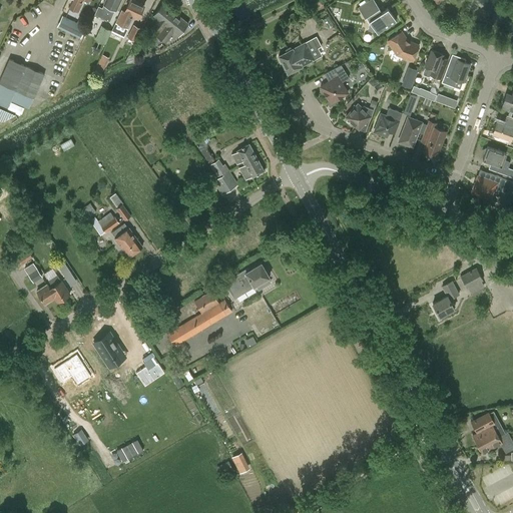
[(73,0),(69,8),(78,12),(83,3),(80,2),(81,0),(88,0),(90,1),(90,0),(73,0)]
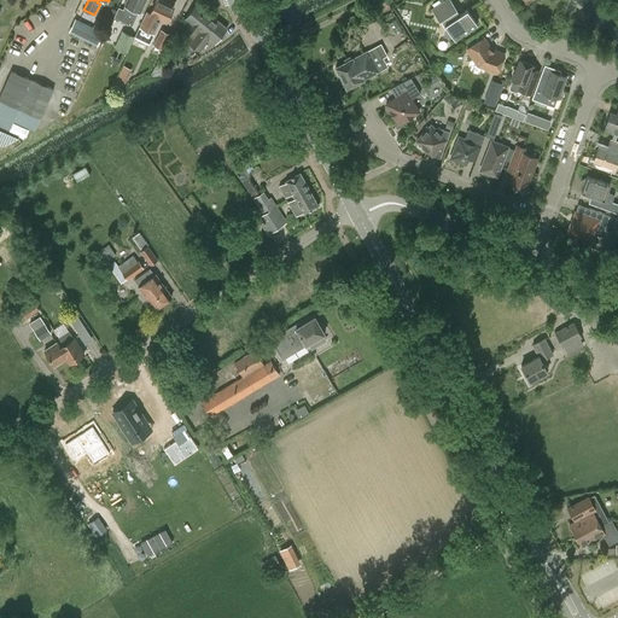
[(128,0),(126,6),(123,10),(120,7),(115,17),(133,25),(139,12),(140,13),(145,0),(128,0)]
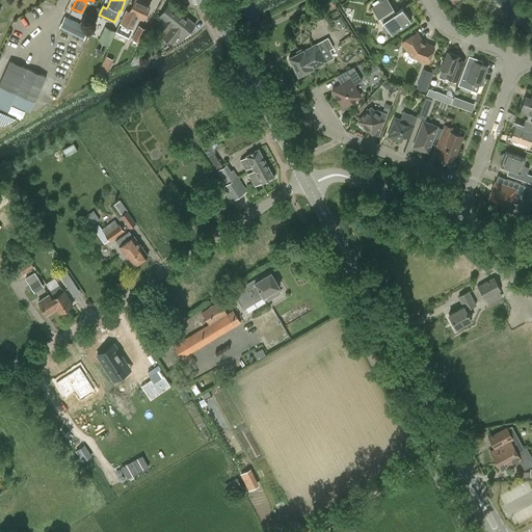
[(137,0),(135,0),(129,12),(126,10),(121,22),(133,28),(137,18),(143,20),(150,6),(137,0)]
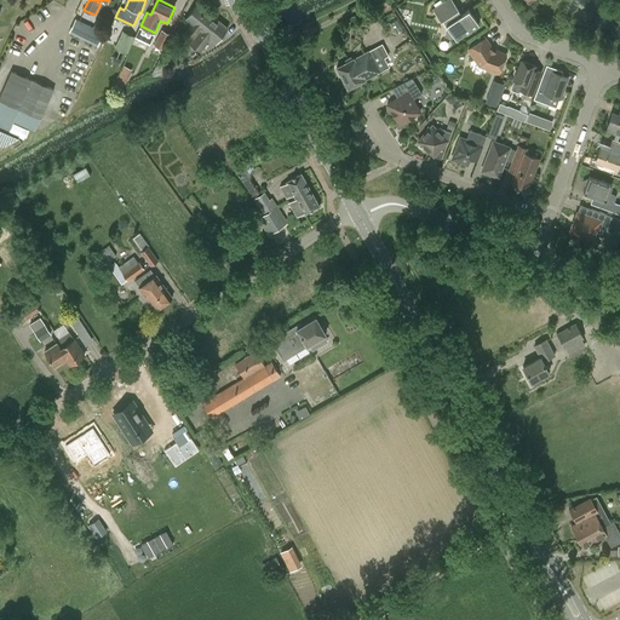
[(443,19),(447,26),(446,36),(455,39),(457,40),(480,24),(469,9),(461,13),(452,0),(447,0),(434,10),(441,22),(443,19)]
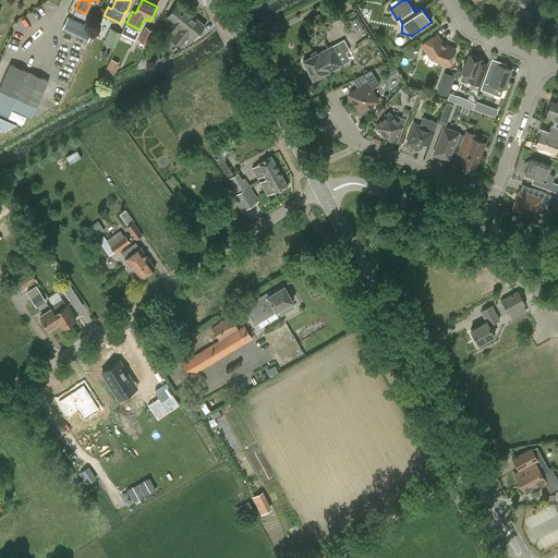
[(171,40),(191,15),(177,4),(167,16),(172,21),(162,34),(171,40)]
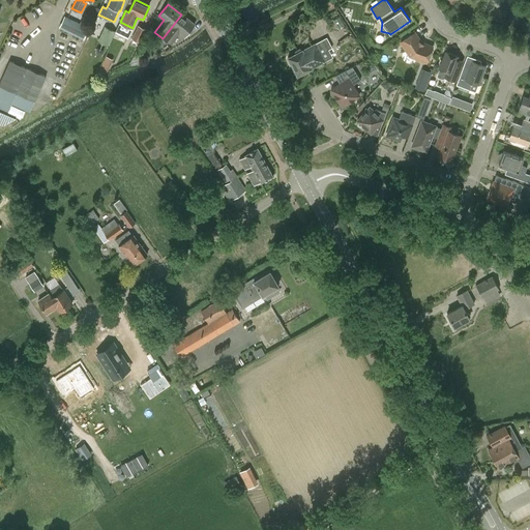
[(195,25),(181,15),(163,38),(171,45),(179,33),(184,37),(195,25)]
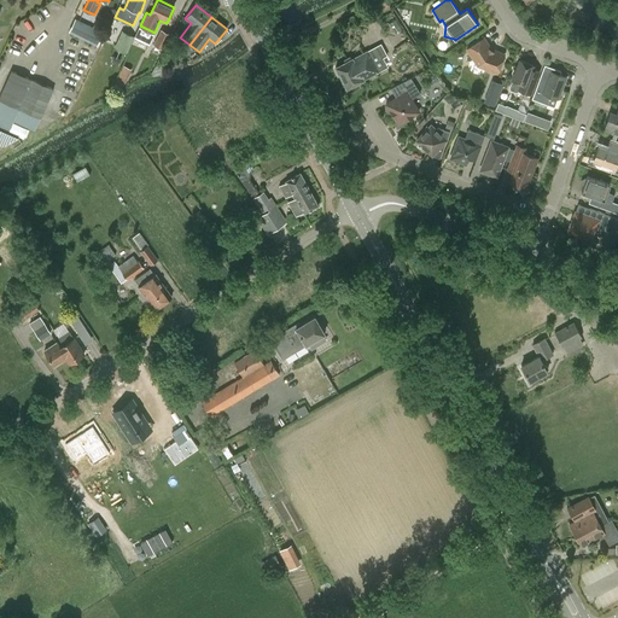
[(76,19),(69,31),(97,46),(104,33),(76,19)]
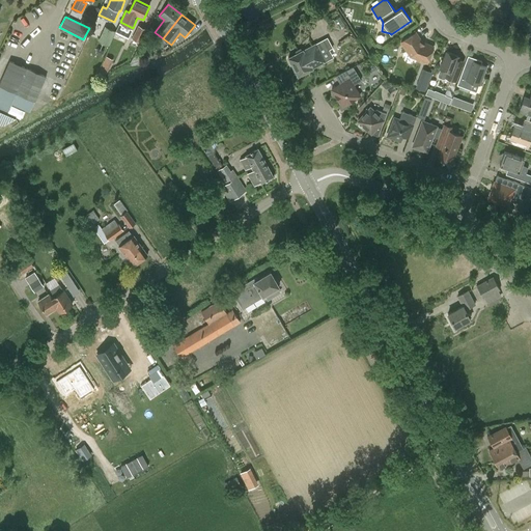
[(140,42),(146,29),(138,25),(133,38),(140,42)]
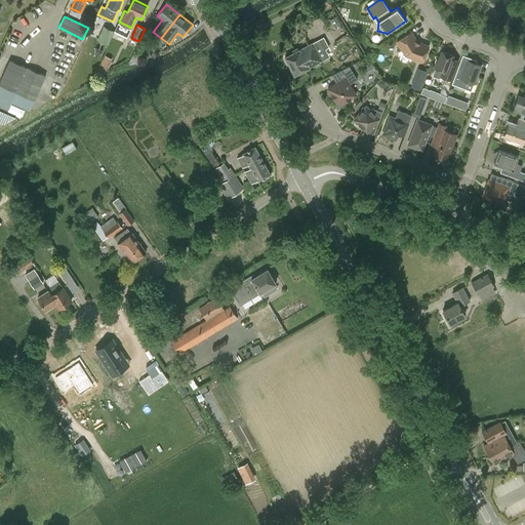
[(97,40),(108,44),(114,31),(105,26),(97,40)]
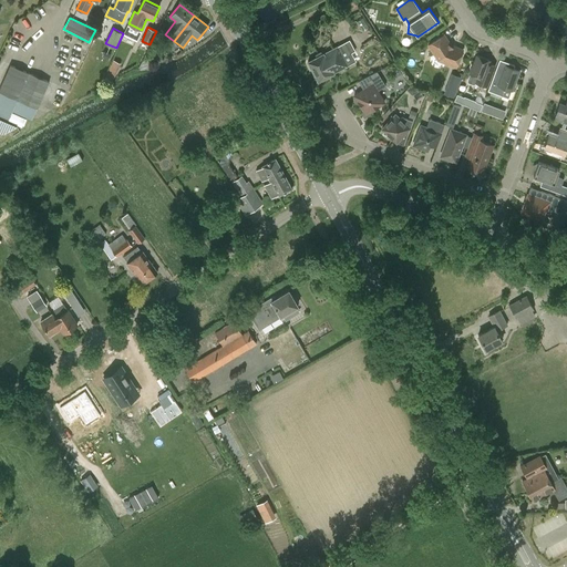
[(456,66),(463,50),(453,45),(450,43),(444,34),(429,44),(435,55),(444,62),(456,66)]
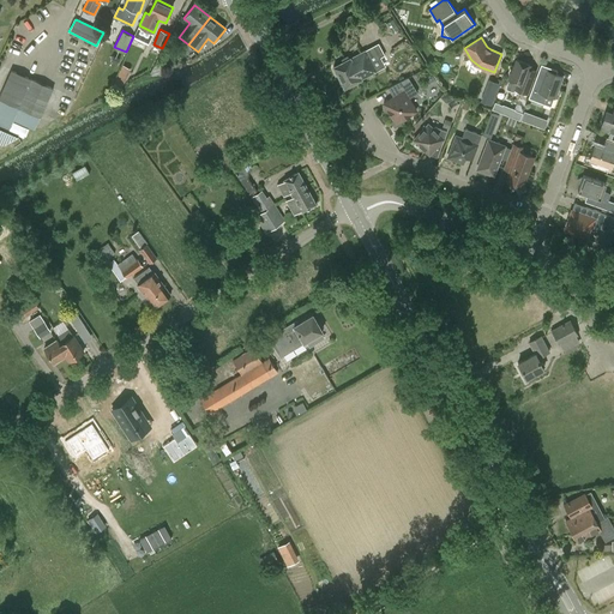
[(378,43),(349,59),(348,56),(343,59),(344,61),(333,67),(344,89),(378,72),(374,66),(383,61),(379,55),(383,53),(378,43)]
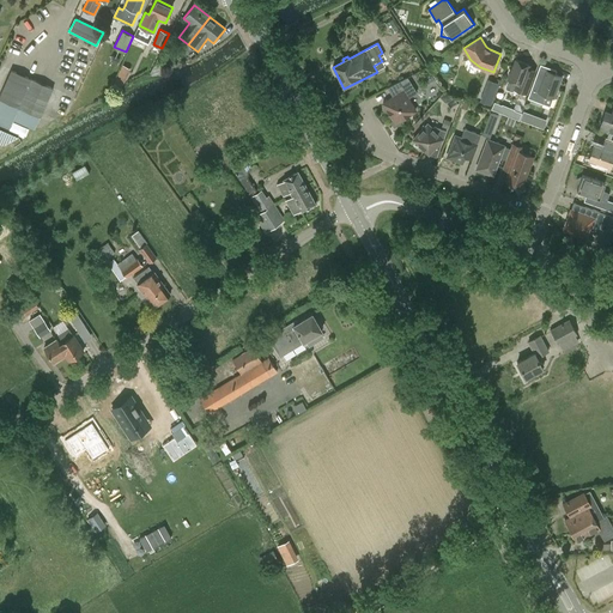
[(514,91),(515,90),(527,93),(535,70),(528,67),(529,65),(516,59),(508,79),(505,86),(505,89),(507,90),(511,91),(514,91)]
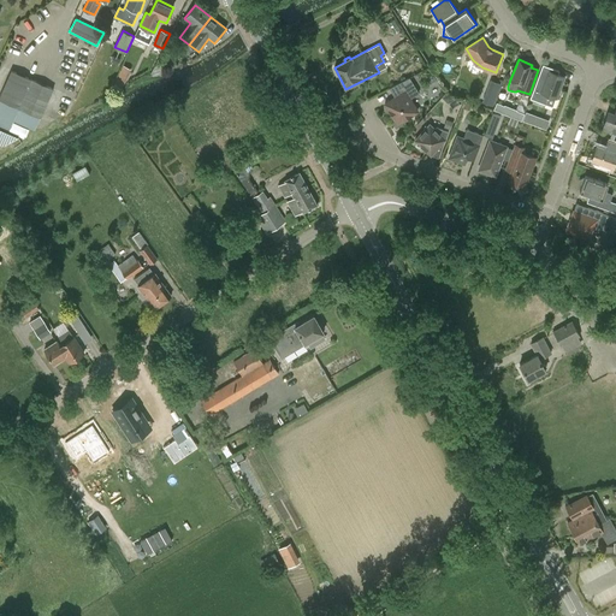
[(564,76),(558,75),(560,71),(551,67),(549,71),(546,78),(544,80),(538,77),(531,99),(546,105),(550,95),(556,98),(564,76)]
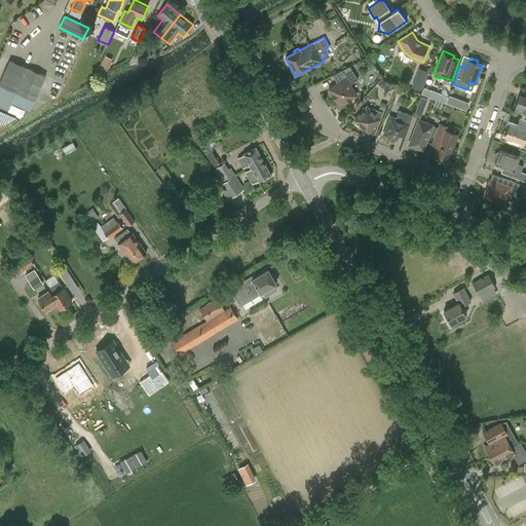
[(34,101),(45,76),(10,61),(0,83),(0,108),(22,118),(25,111),(11,105),(12,103),(30,111),(34,101)]
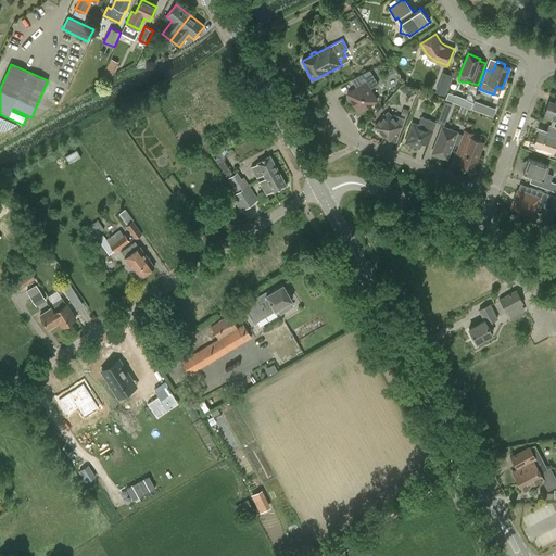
[(370,89),(379,84),(370,70),(352,79),(357,88),(348,93),(359,112),(378,100),(370,89)]
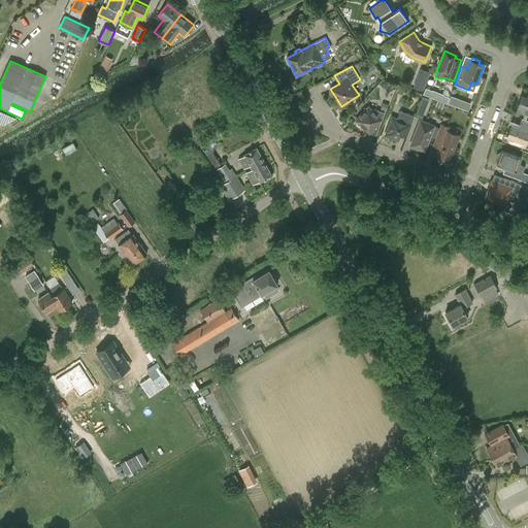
[(415,87),(425,91),(431,70),(422,67),(415,87)]
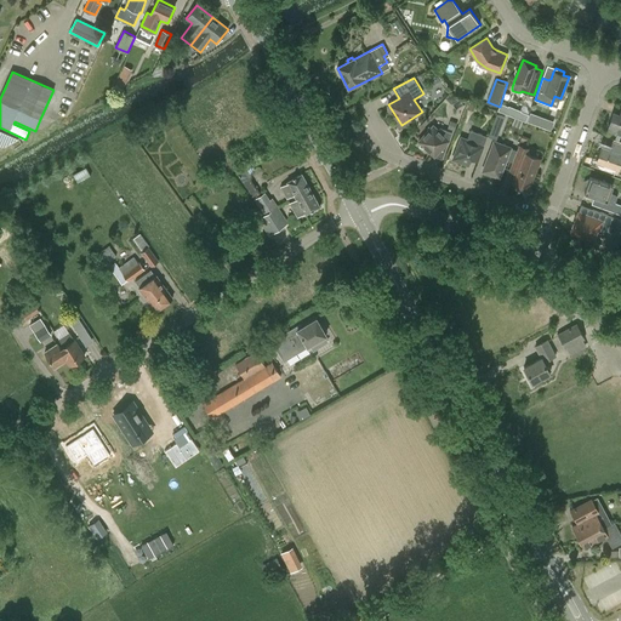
[(503,102),(500,110),(553,130),(557,121),(503,102)]
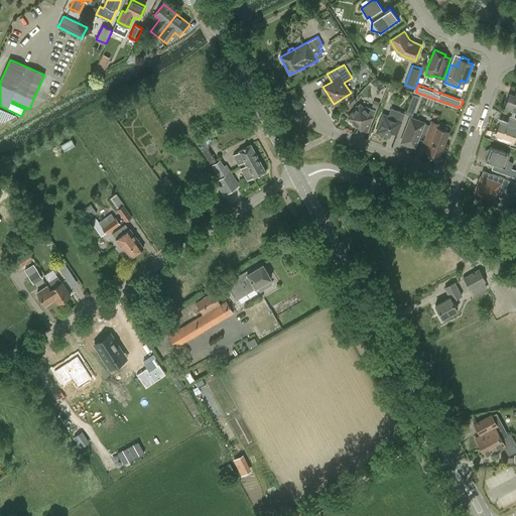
[(515,96),(509,94),(504,108),(515,111),(515,96)]
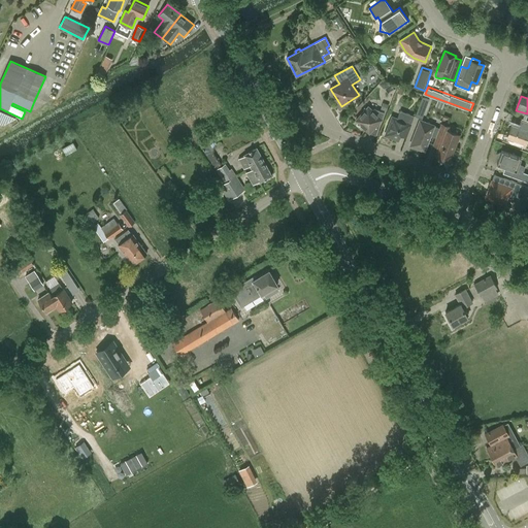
[(426,107),(429,99),(423,97),(420,105),(426,107)]
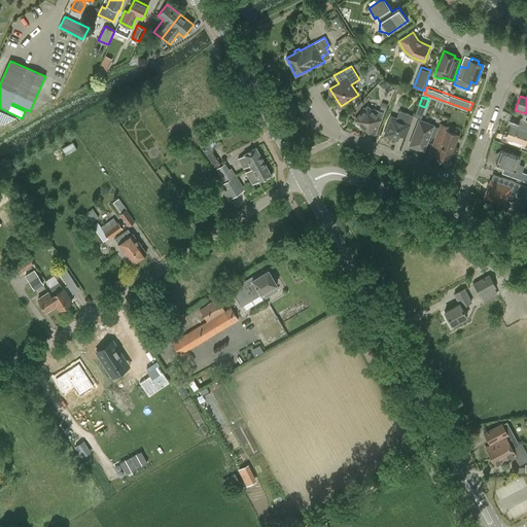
[(376,135),(384,112),(374,108),(373,110),(367,106),(355,119),(357,121),(356,125),(362,127),(369,132),(376,135)]
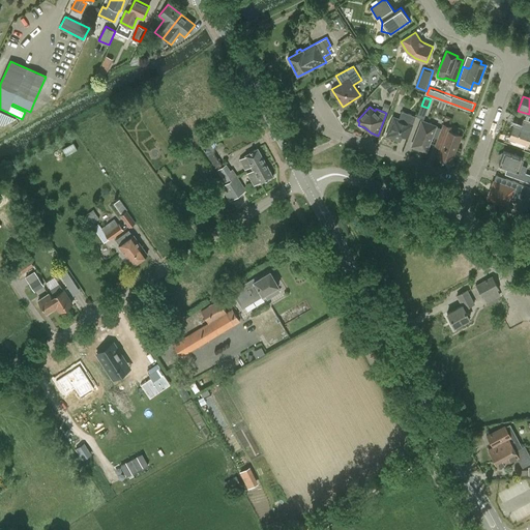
[(16,118),(0,111),(0,124),(2,125),(16,118)]
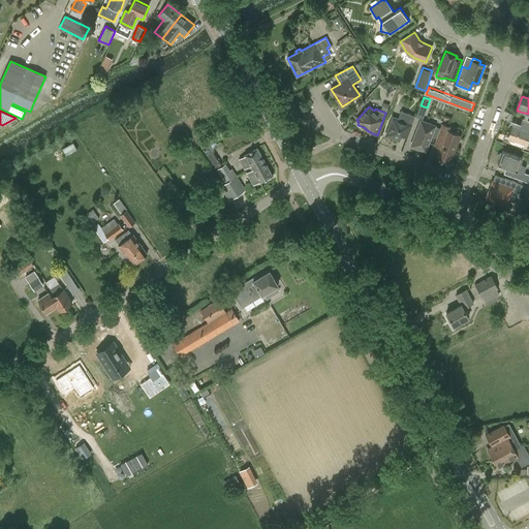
[(407,136),(415,116),(401,111),(398,119),(393,117),(385,135),(399,141),(401,134),(407,136)]
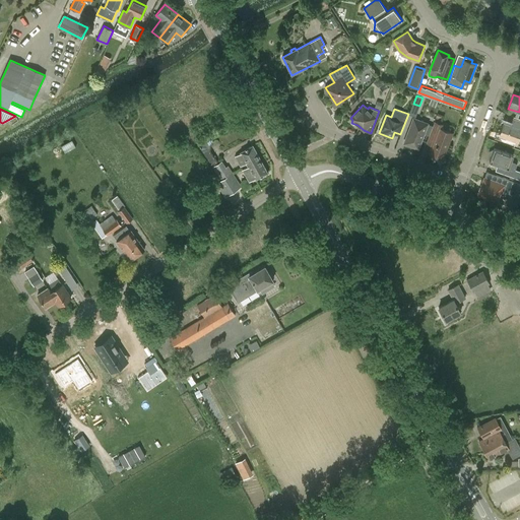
[(430,135),(433,126),(428,124),(428,123),(414,118),(404,142),(406,143),(406,146),(411,147),(412,146),(418,148),(424,133),(430,135)]
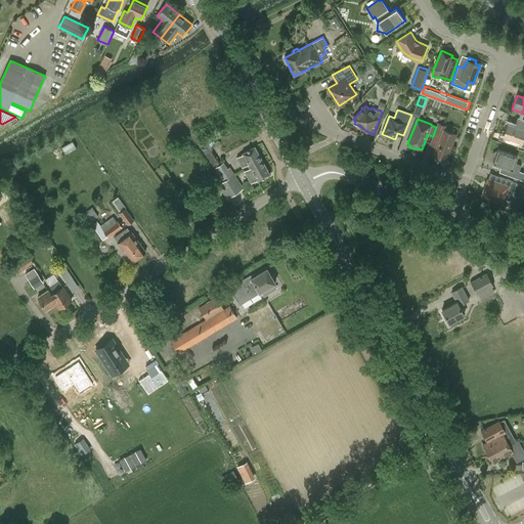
[(503,135),(512,138),(513,141),(518,142),(520,141),(521,142),(523,135),(523,122),(522,122),(520,128),(507,123),(503,135)]
